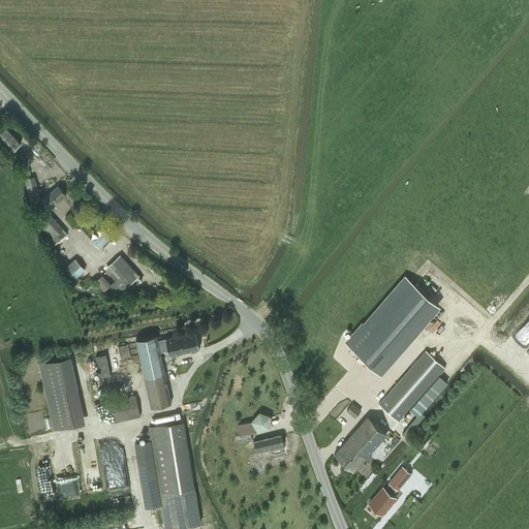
[(0,139),(10,152),(21,144),(2,123),(0,125),(0,139)]
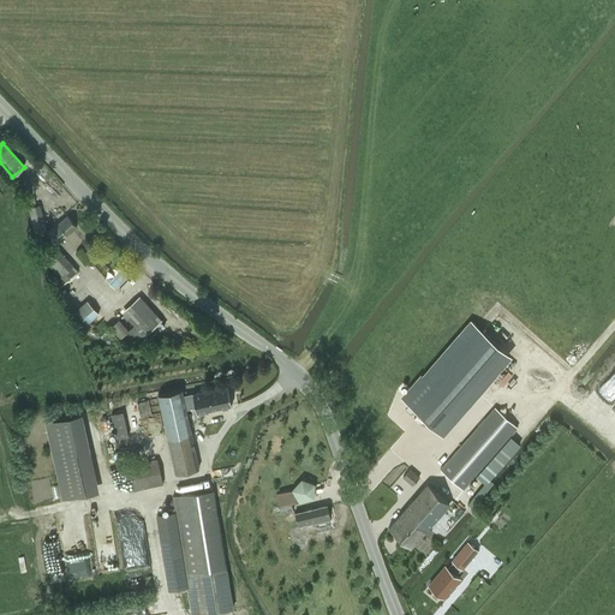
[(35,232),(40,231),(46,230),(40,204),(29,207),(35,232)]
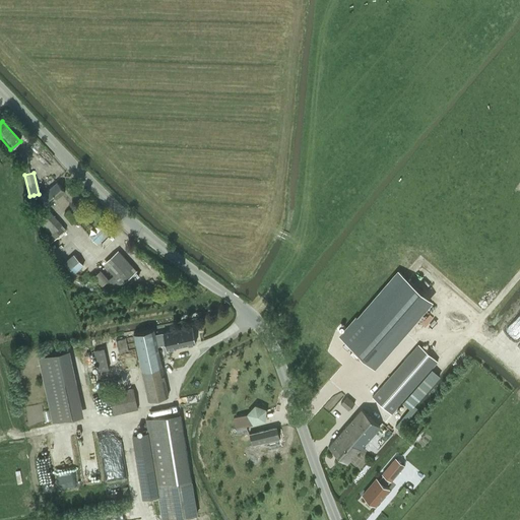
[(49,205),(65,191),(57,182),(41,196),(46,201),(49,205)]
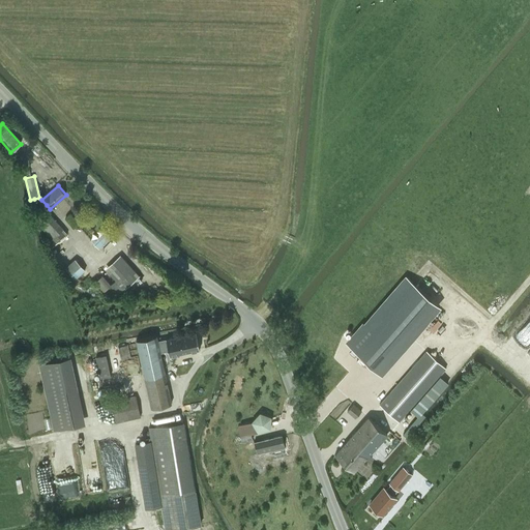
[(67,234),(59,225),(43,207),(35,215),(41,223),(39,225),(48,234),(52,238),(48,242),(52,246),(67,234)]
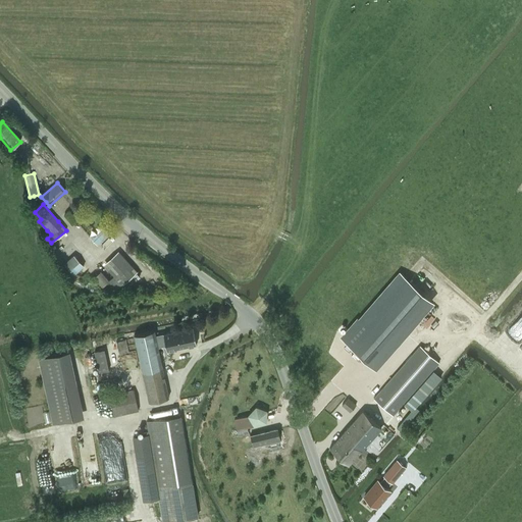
[(69,219),(73,216),(68,211),(64,214),(69,219)]
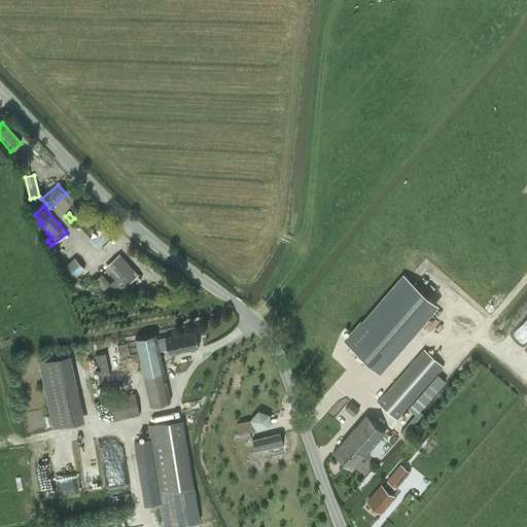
[(104,231),(97,237),(103,244),(110,237),(104,231)]
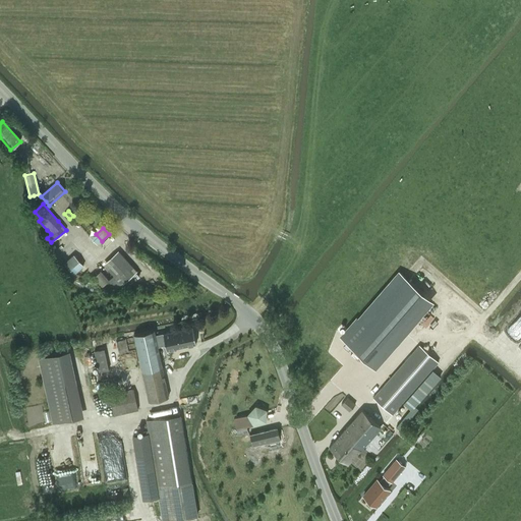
[(120,252),(105,266),(114,275),(109,280),(106,282),(114,291),(122,284),(137,271),(120,252)]
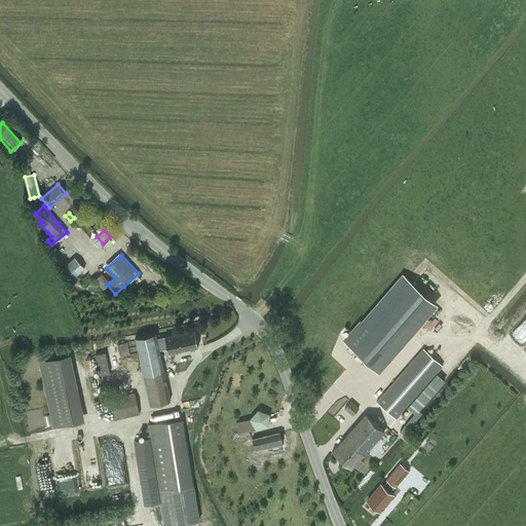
[(65,265),(75,276),(85,268),(75,257),(65,265)]
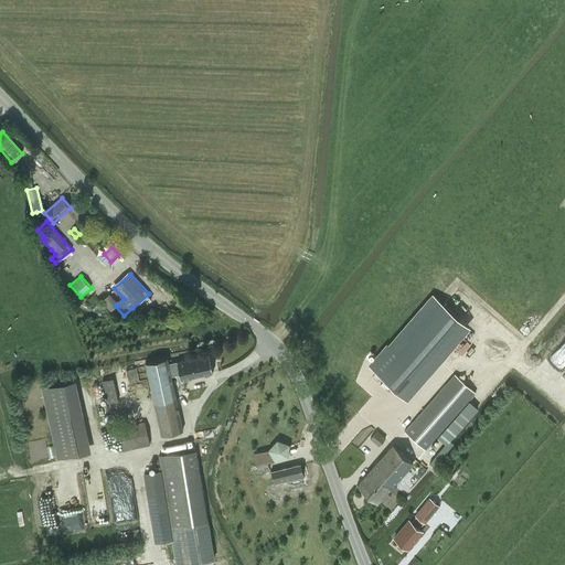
[(110,309),(118,304),(109,294),(102,300),(110,309)]
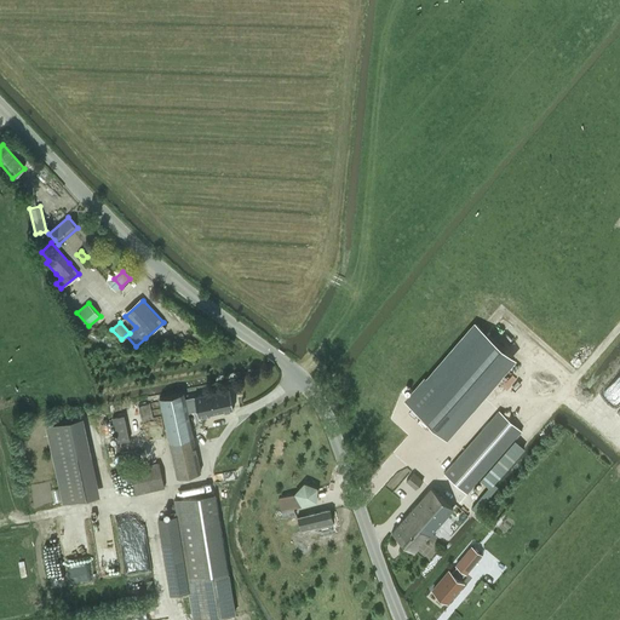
[(414,391),(406,401),(435,426),(504,349),(480,328),(475,323),(414,391)]
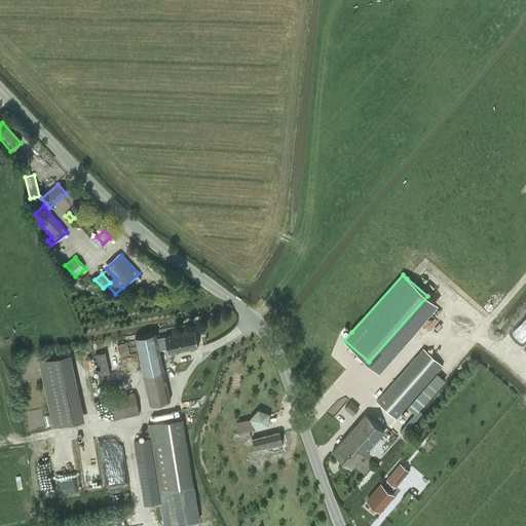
[(525,316),(505,342),(518,352),(525,341),(525,316)]
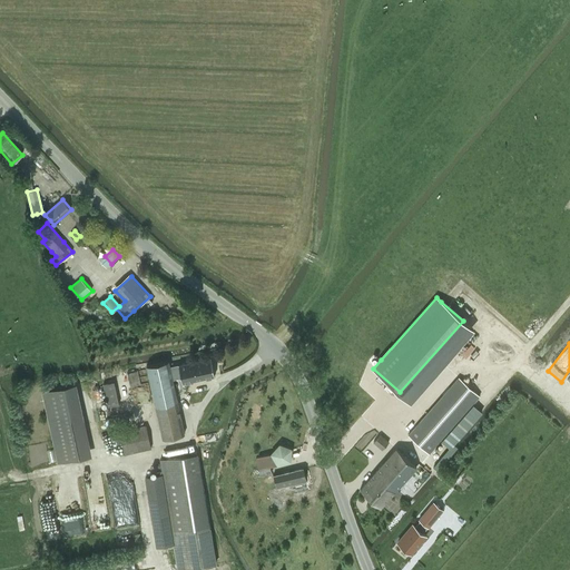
[(178,365),(169,366),(173,379),(180,376),(183,382),(186,382),(186,384),(193,382),(193,380),(215,375),(210,357),(178,364),(178,365)]
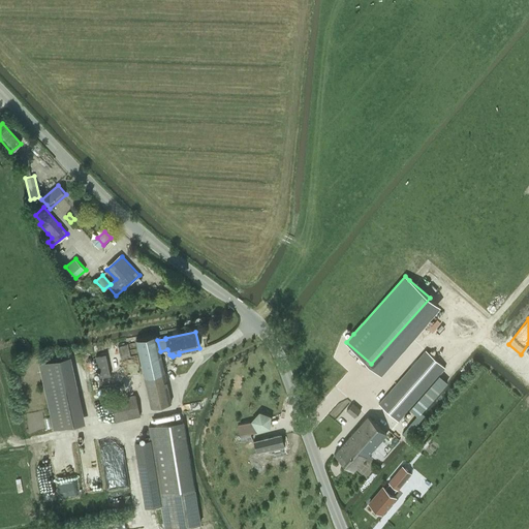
[(156,335),(136,339),(151,407),(172,403),(161,356),(160,351),(157,340),(156,335)]
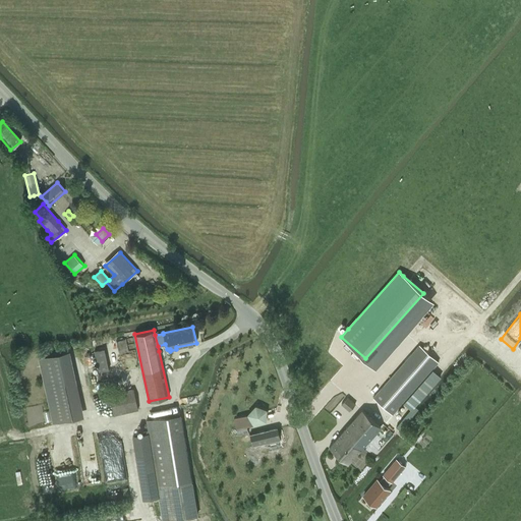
[(119,354),(128,352),(125,339),(116,341),(119,354)]
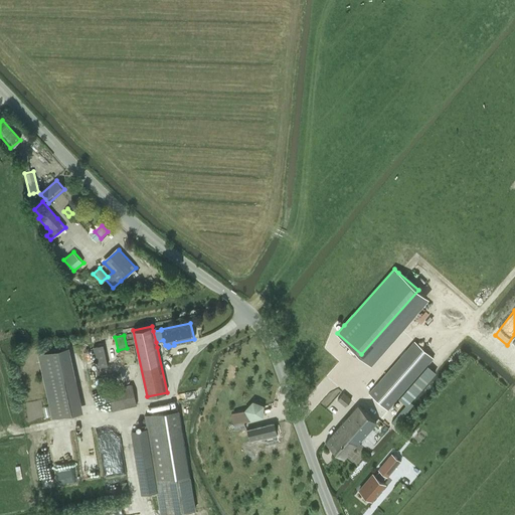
[(387,409),(434,358),(414,341),(368,392),(387,409)]
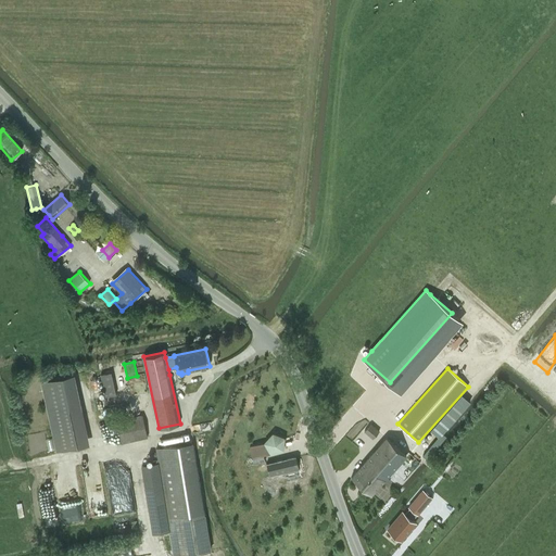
[(101,375),(106,395),(119,392),(115,371),(101,375)]
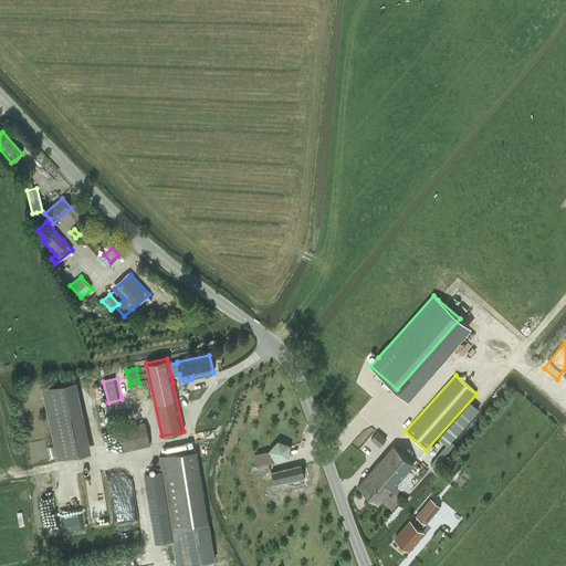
[(43,388),(59,459),(85,453),(70,383),(43,388)]
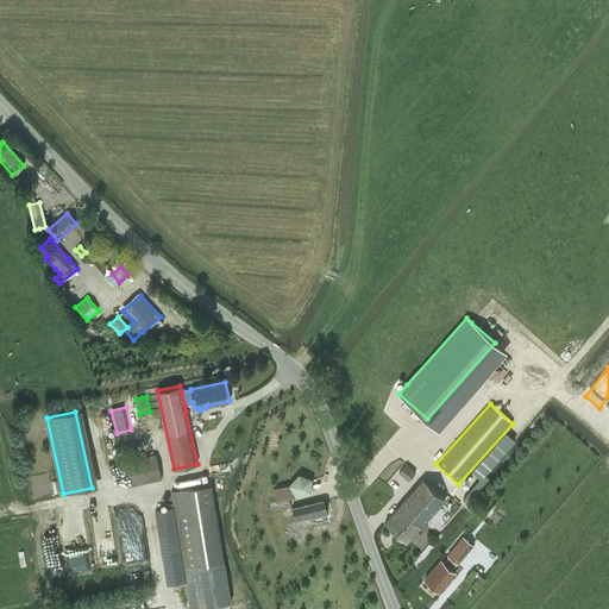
[(133,485),(162,479),(156,454),(127,460),(133,485)]
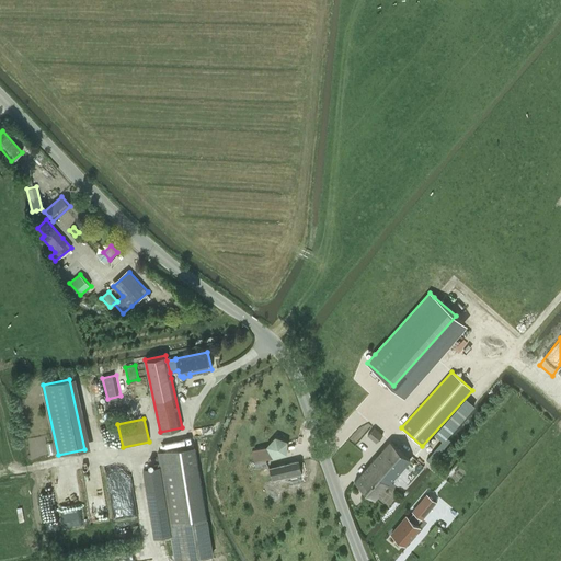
[(367,436),(376,443),(382,434),(375,427),(367,436)]
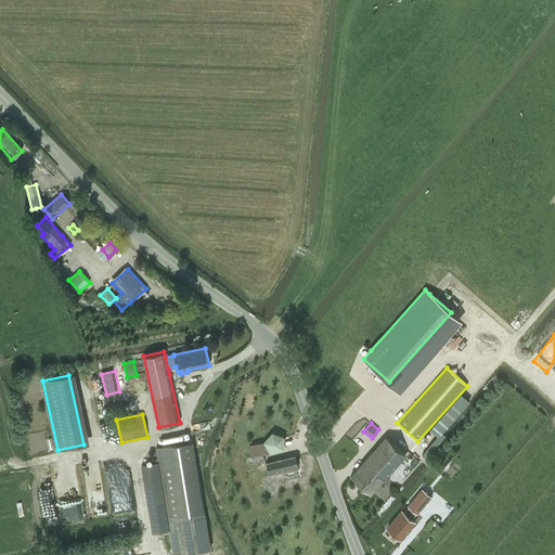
[(272,431),(263,441),(270,452),(283,448),(283,437),(272,431)]
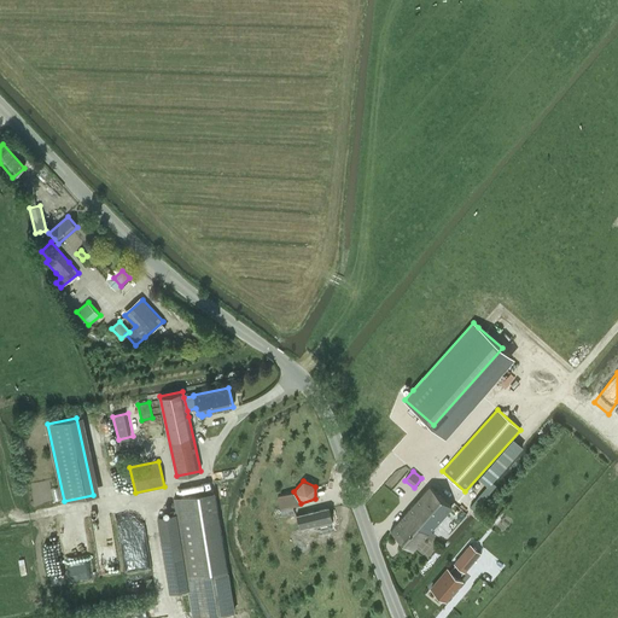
[(430,487),(391,530),(413,549),(452,505),(430,487)]
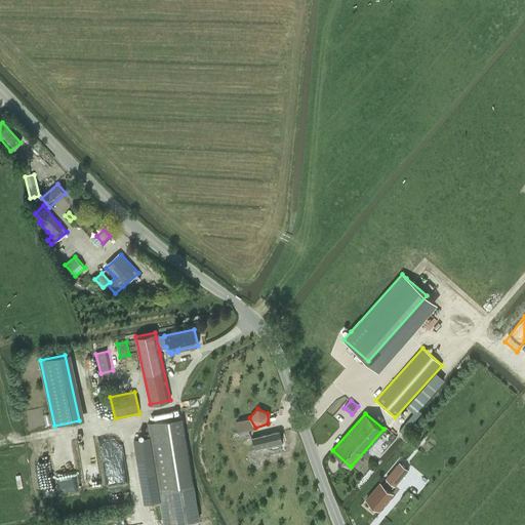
[(194,492),(182,417),(148,422),(150,437),(134,439),(145,503),(160,501),(163,524),(164,524),(174,524),(198,520),(194,492)]
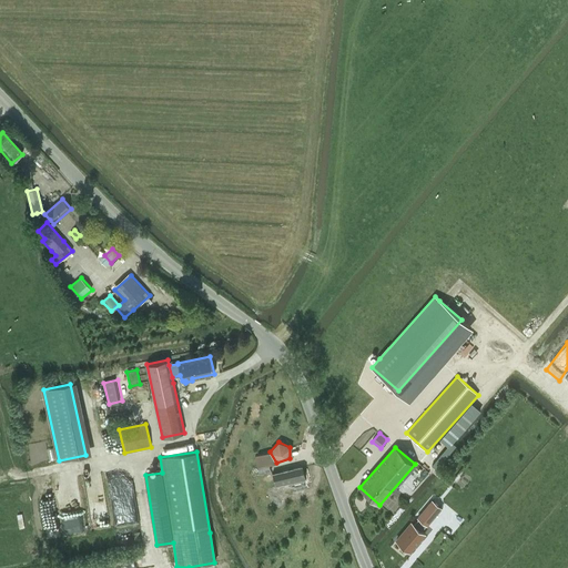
[(275,487),(305,479),(302,466),(272,474),(275,487)]
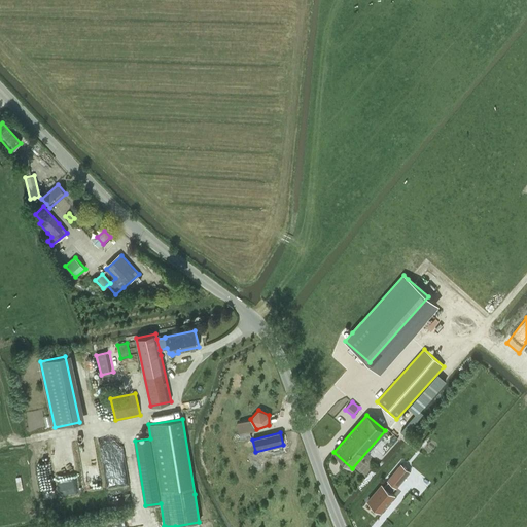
[(125,450),(102,454),(108,490),(131,486),(125,450)]
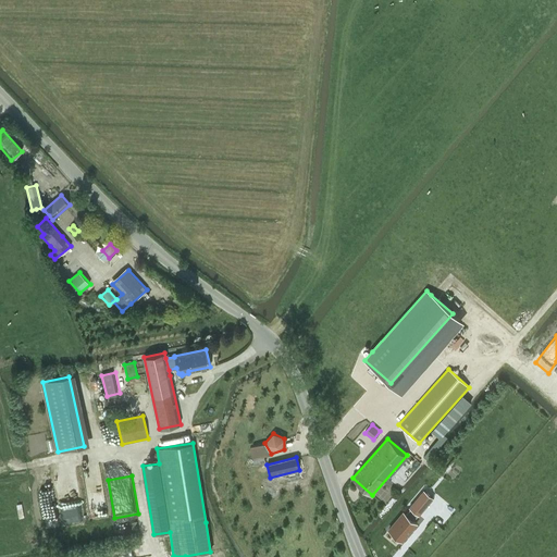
[(423,491),(409,507),(410,508),(417,514),(418,515),(419,515),(433,498),(423,491)]
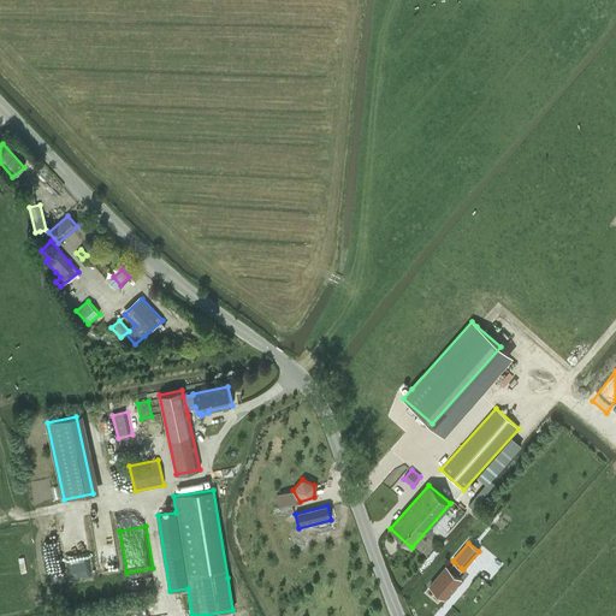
[(446,567),(430,586),(444,598),(450,592),(451,593),(456,587),(455,585),(460,579),(456,575),(462,569),(454,562),(449,569),(446,567)]
